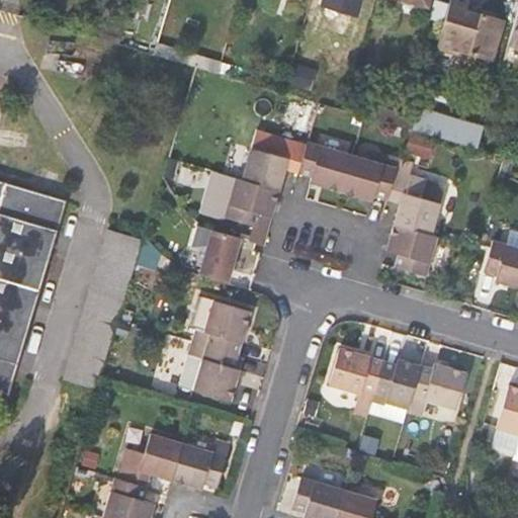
[(460,0),(449,0),(435,49),(476,61),(477,56),(491,60),(501,23),(466,13),(466,5),(469,2),(460,0)]
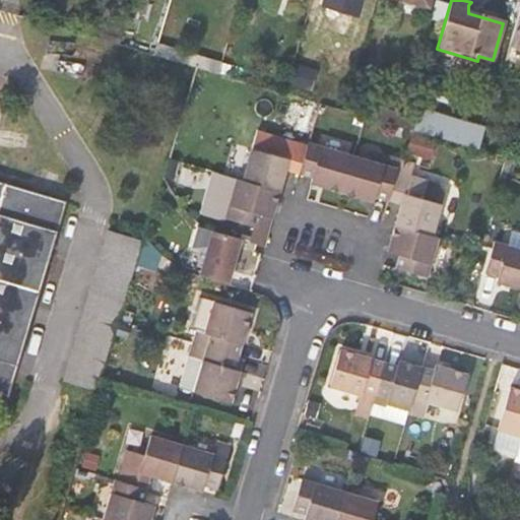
[(519,7),(506,57),(519,60),(519,7)]
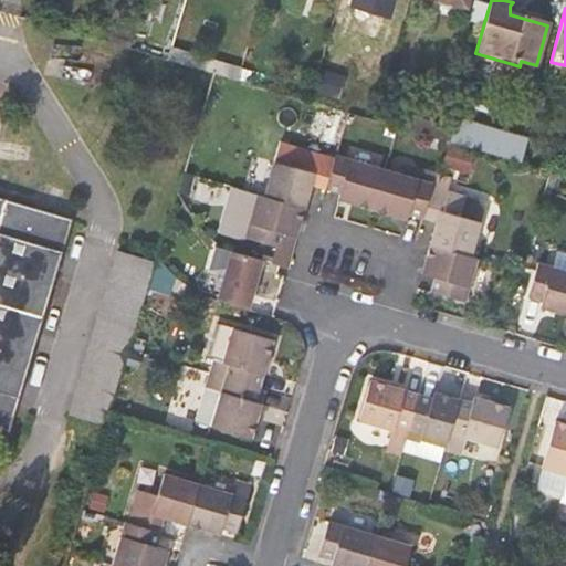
[(336,82),(316,76),(308,101),(329,107),(336,82)]
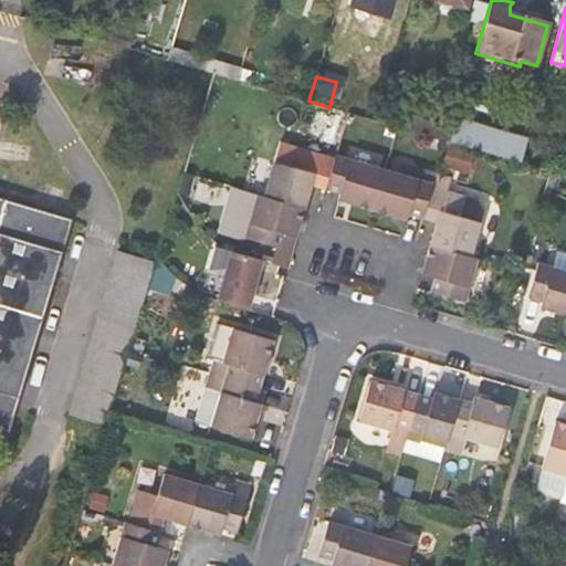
[(450,142),(454,128),(410,114),(406,129),(446,140),(450,142)]
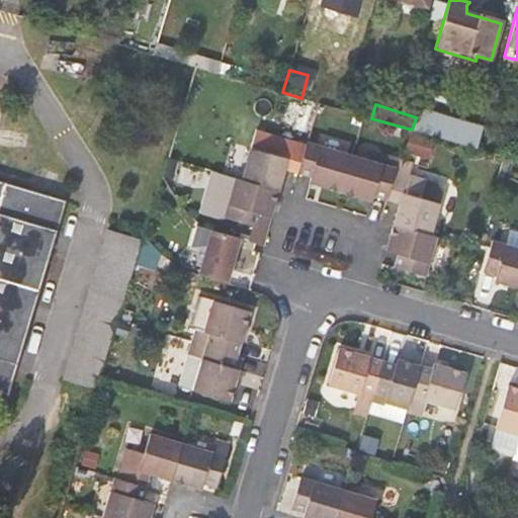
[(455,119),(418,109),(416,117),(412,130),(435,137),(449,141),(455,119)]
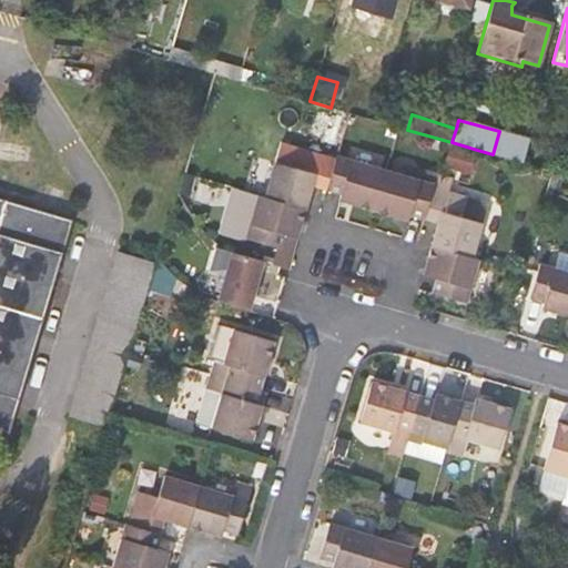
[(277,161),(266,198),(306,210),(314,183),(330,188),(338,155),(305,146),(298,166),(277,161)]
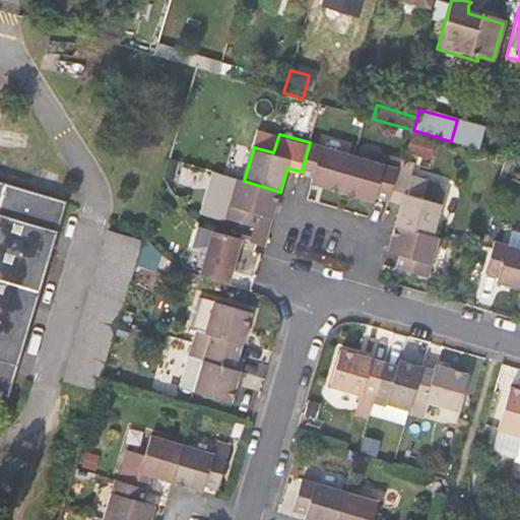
[(431,140),(415,135),(409,153),(426,157),(431,140)]
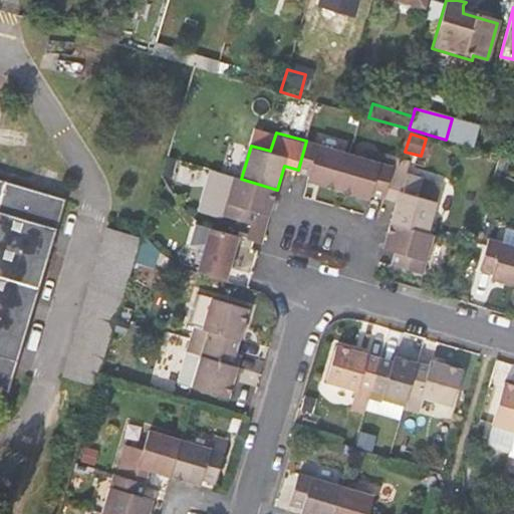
[(351,151),(307,138),(306,141),(298,170),(311,173),(309,180),(340,189),(351,151)]
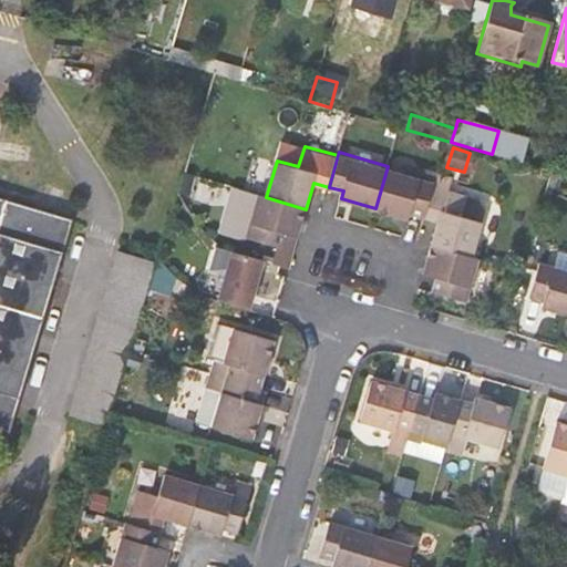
[(424,178),(388,166),(375,208),(408,218),(410,213),(424,216),(436,173),(426,169),(424,178)]
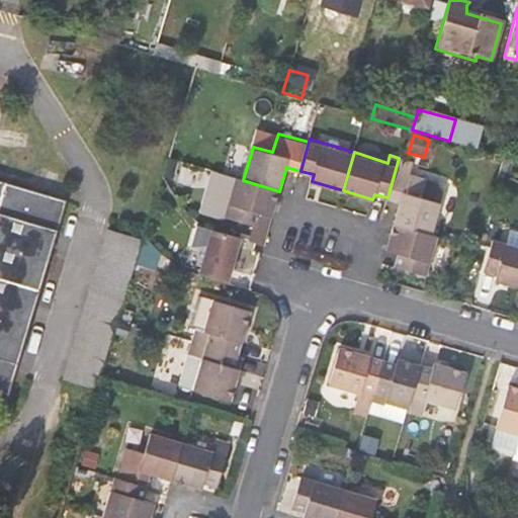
[(414,162),(399,158),(387,197),(402,201),(396,225),(433,236),(443,203),(424,197),(430,179),(410,173),(414,162)]
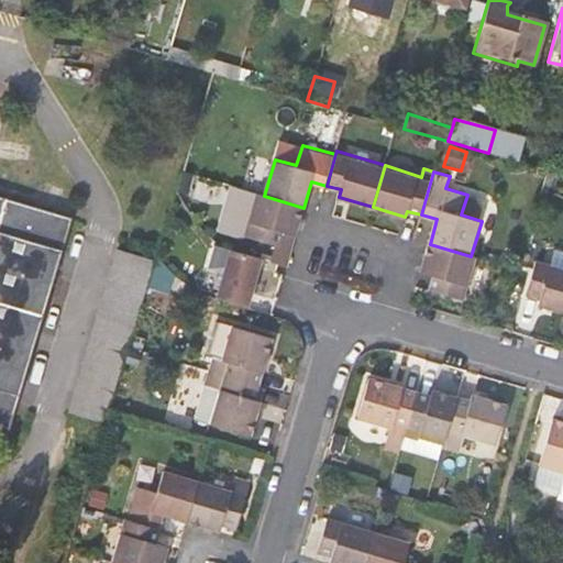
[(284,231),(295,235),(304,208),(264,196),(256,194),(244,236),(278,246),(284,231)]
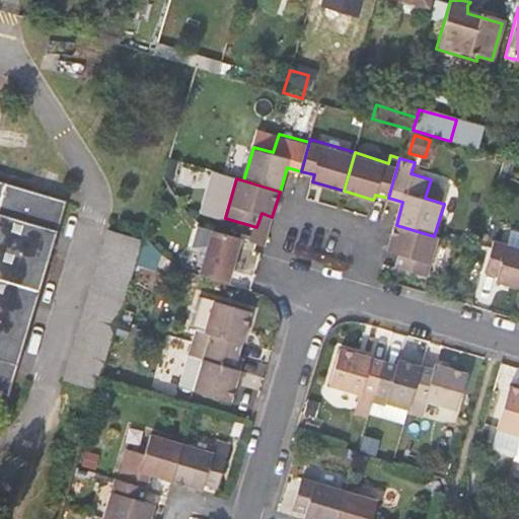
[(64,202),(0,182),(0,390),(7,393),(64,202)]
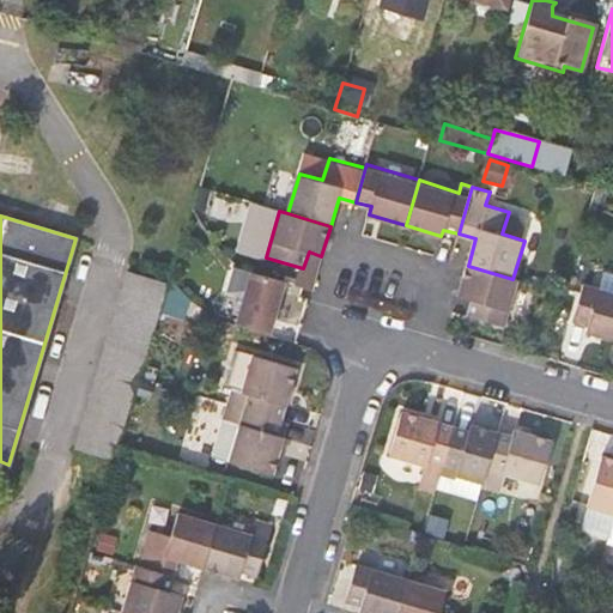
[(505,328),(520,280),(513,279),(468,266),(459,297),(472,301),(467,317),(505,328)]
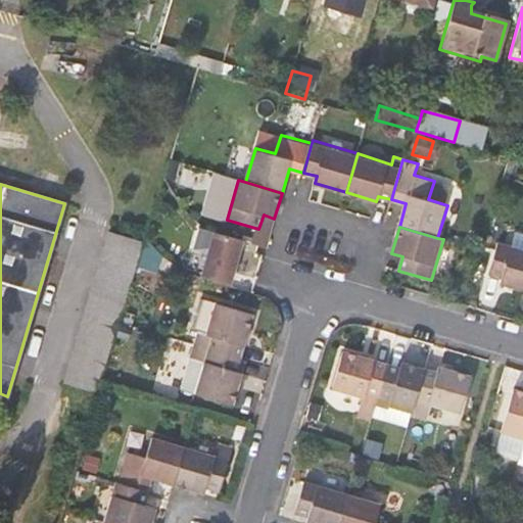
[(241,239),(214,232),(200,276),(228,284),(241,239)]
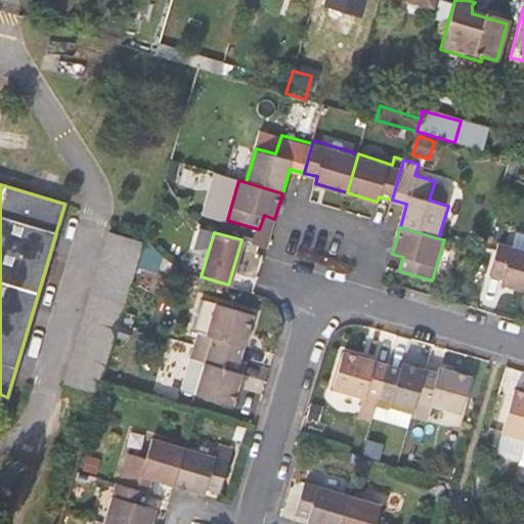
[(503,285),(523,290),(523,250),(498,243),(490,275),(505,278),(503,285)]
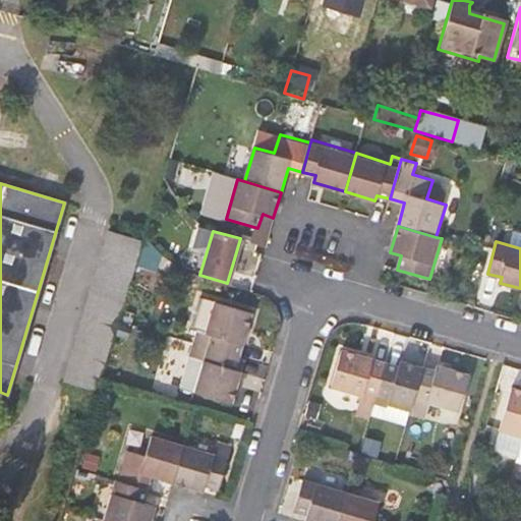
[(146,246),(136,266),(153,273),(162,253),(146,246)]
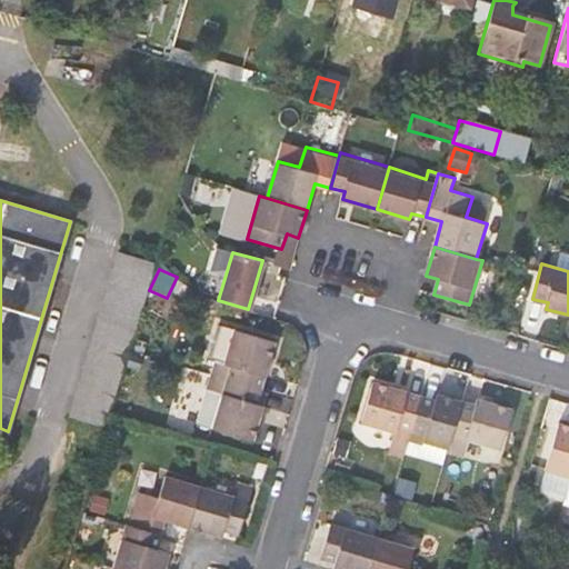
[(210,357),(205,373),(255,388),(268,340),(212,323),(203,356),(210,357)]
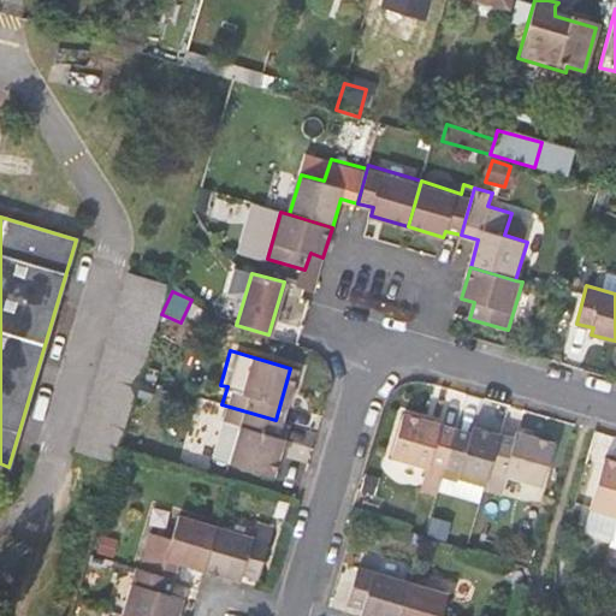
[(271,437),(276,420),(221,404),(207,457),(267,474),(278,439),(271,437)]
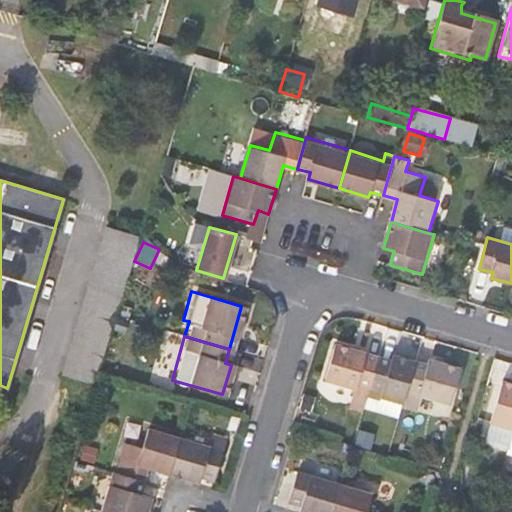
[(347,409),(361,414),(369,389),(378,359),(335,346),(325,383),(353,391),(347,409)]
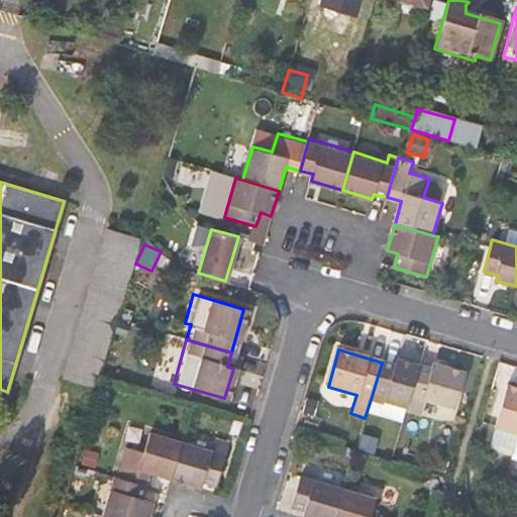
[(382,403),(406,410),(419,366),(396,358),(393,367),(382,363),(373,393),(384,397),(382,403)]
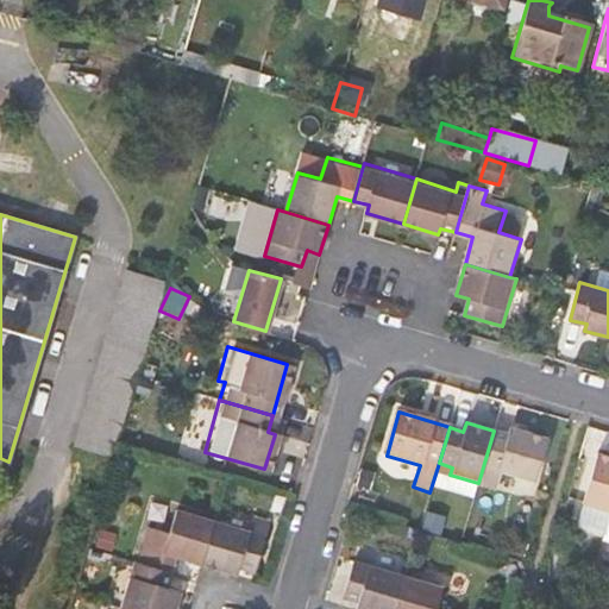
[(512,437),(494,431),(478,483),(477,488),(491,491),(497,472),(535,484),(547,440),(514,431),(512,437)]
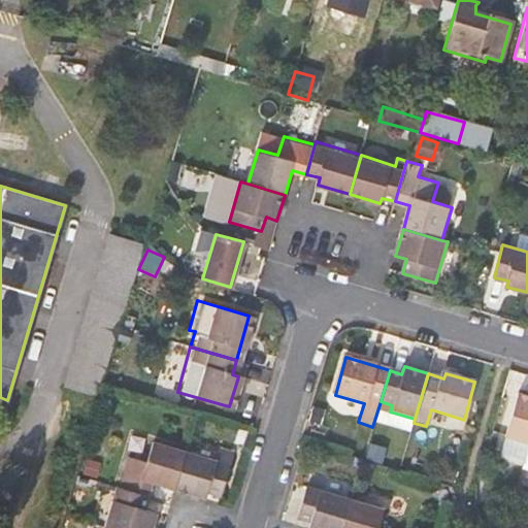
[(505,437),(527,443),(527,395),(518,393),(505,437)]
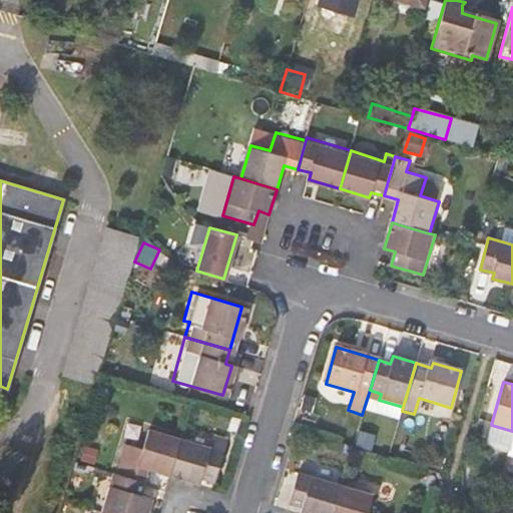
[(149,469),(169,475),(181,437),(147,427),(141,447),(125,442),(116,474),(145,483),(149,469)]
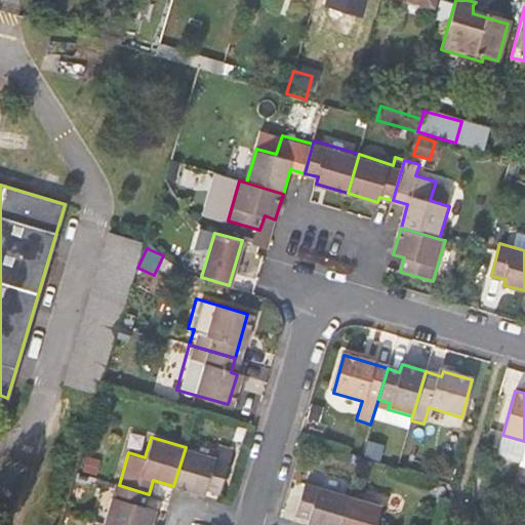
[(216,457),(186,447),(173,486),(205,495),(206,489),(219,492),(234,448),(220,444),(216,457)]
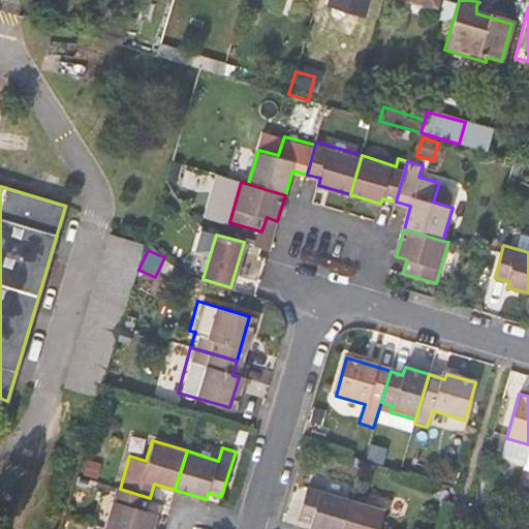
[(311,522),(309,528),(313,528),(343,528),(353,494),(309,480),(297,519),(311,522)]
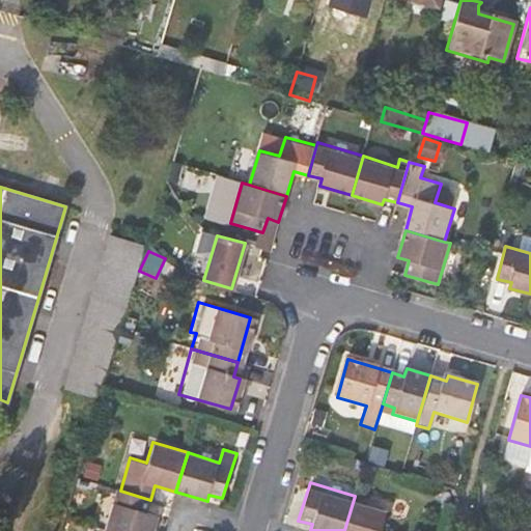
[(117,490),(105,529),(111,530),(152,530),(158,514),(146,510),(150,500),(120,491),(117,490)]
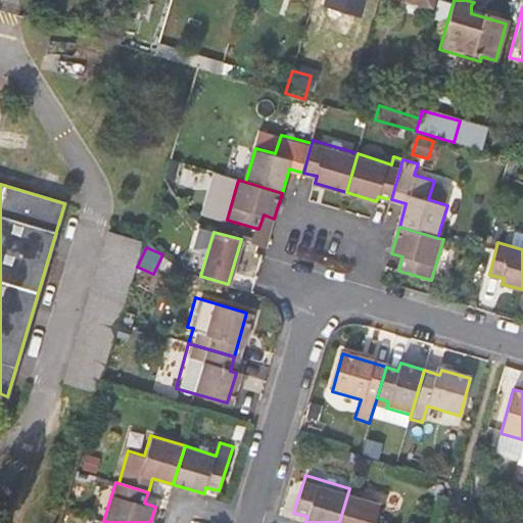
[(372,522),(381,496),(349,488),(339,522),(372,522)]
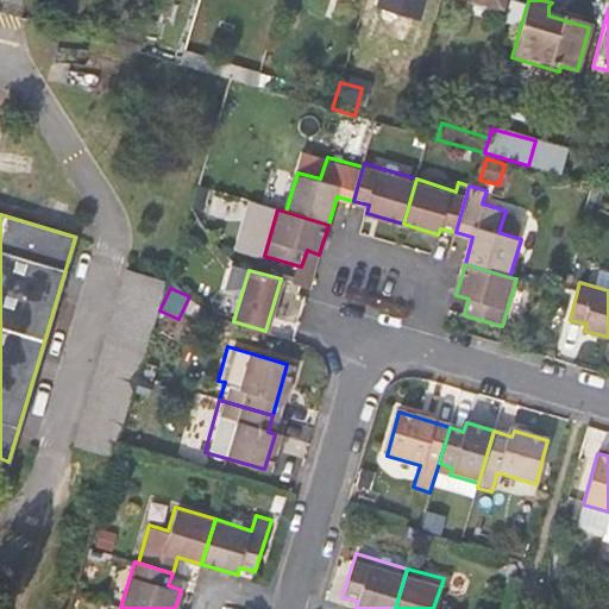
[(596,608),(600,598),(582,594),(577,608),(596,608)]
